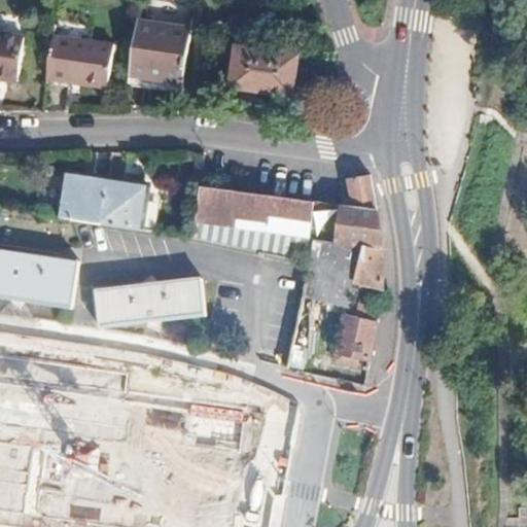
[(138,12),(130,67),(184,75),(191,23),(138,12)]
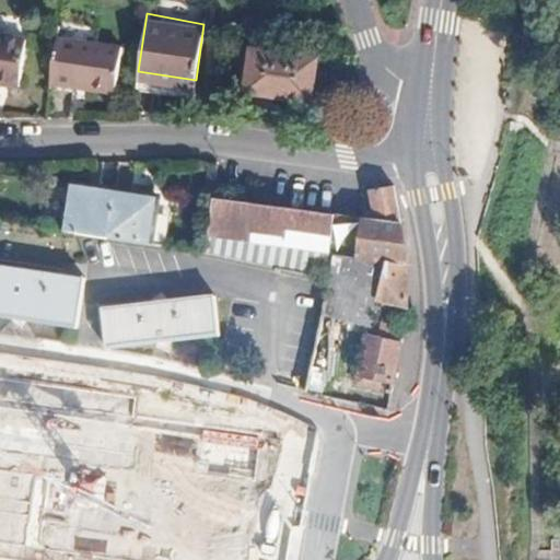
[(0,39),(0,85),(20,90),(26,45),(0,39)]
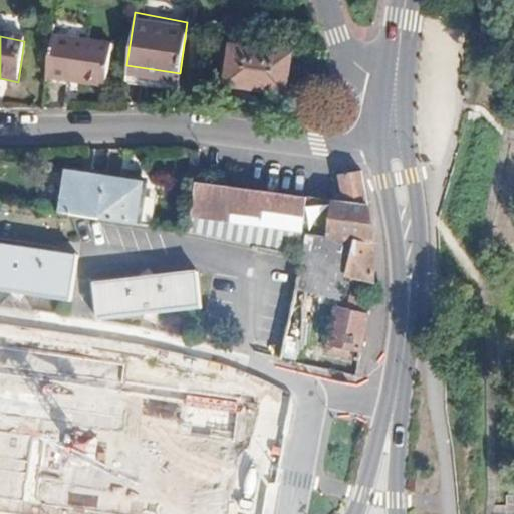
[(52,38),(45,81),(104,89),(111,48),(52,38)]
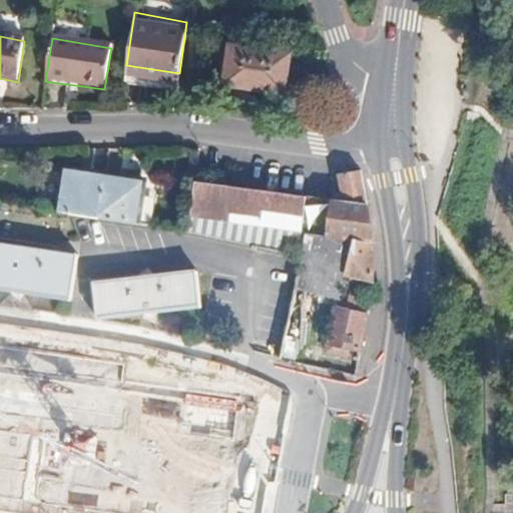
[(228,45),(222,85),(285,93),(290,54),(228,45)]
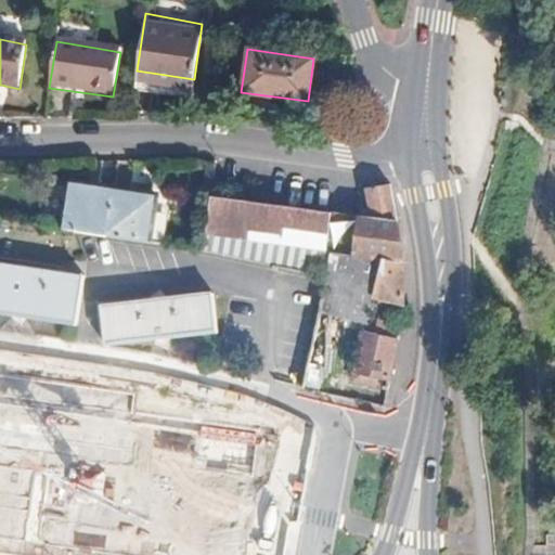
[(62,228),(149,243),(156,196),(68,182),(62,228)]
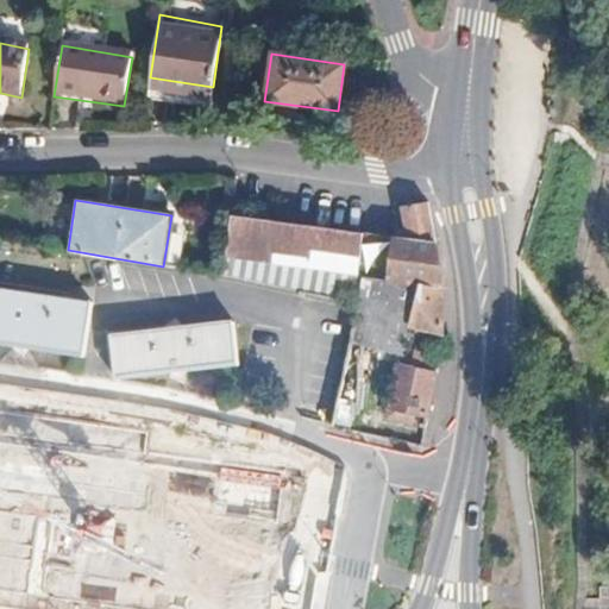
[(365,275),(419,283),(445,288),(428,202),(403,207),(408,239),(232,214),(227,252),(313,264),(316,250),(362,257),(365,275)]
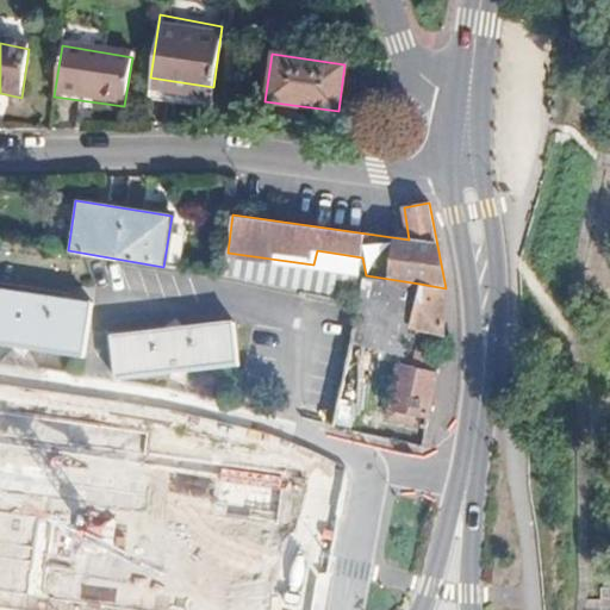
[(360,303),(352,346),(403,356),(410,325),(419,284),(366,275),(360,303)]
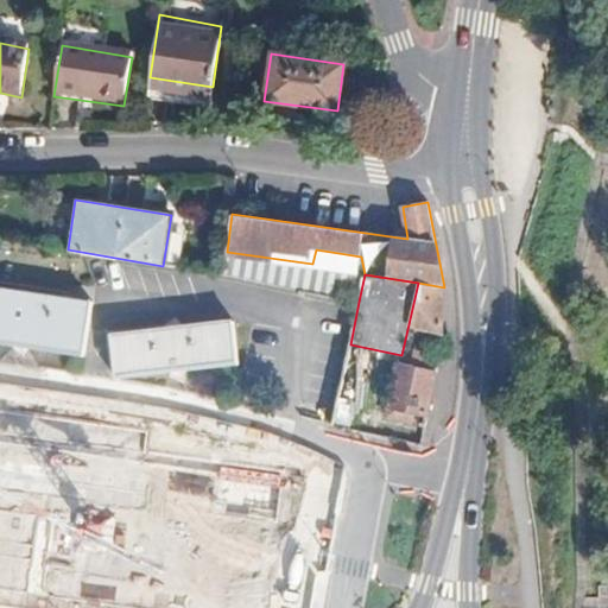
[(418,283),(409,324),(443,333),(444,287),(418,283)]
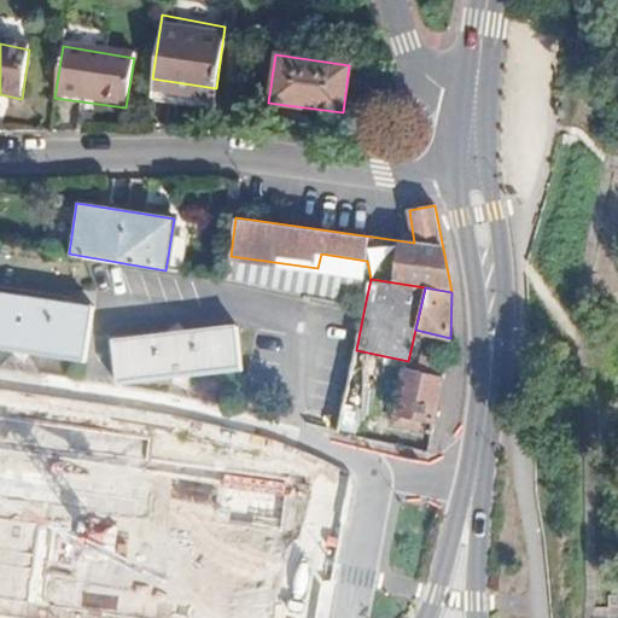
[(0,292),(0,345),(80,355),(80,360),(86,361),(86,355),(91,304),(0,292)]
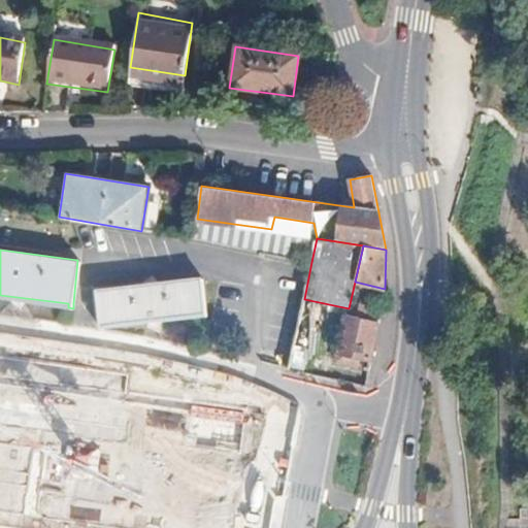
[(95,292),(101,330),(103,329),(104,326),(202,314),(202,318),(206,317),(202,278),(95,292)]
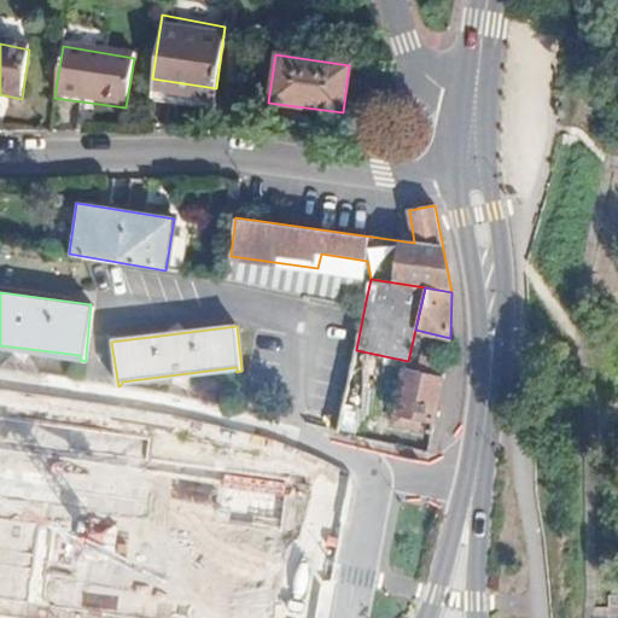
[(420,421),(436,424),(448,357),(425,353),(421,372),(407,369),(395,425),(420,430),(420,421)]
